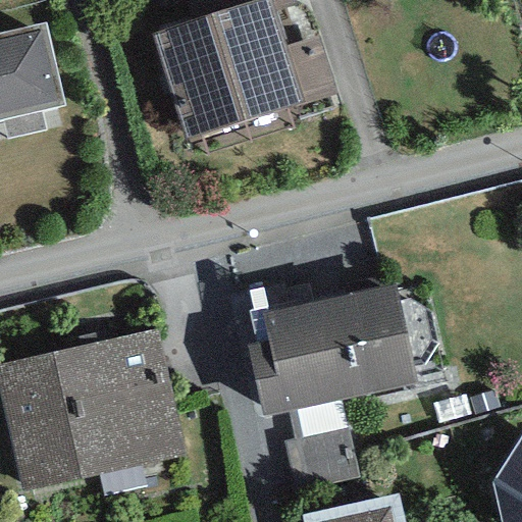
[(260,0),(185,23),(152,34),(186,141),(336,94),(318,37),(283,48),(273,13),(268,0),(260,0)]
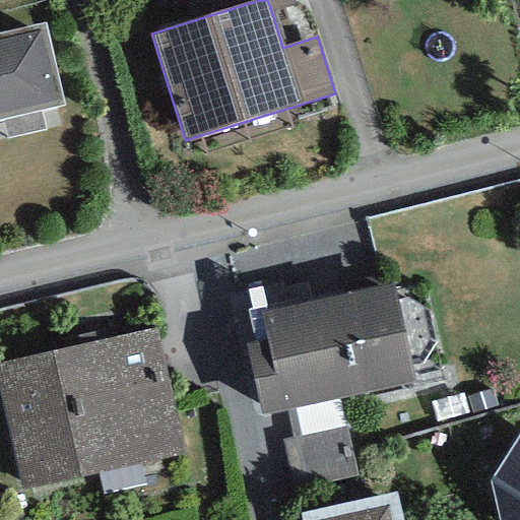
[(177,0),(184,23),(259,0),(267,0),(272,13),(290,7),(288,0),(177,0)]
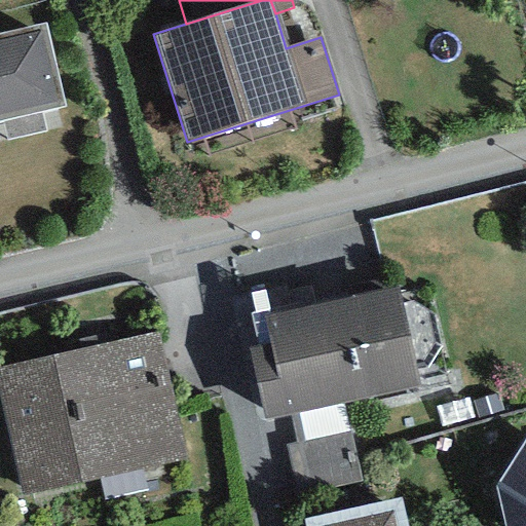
[(45,24),(0,34),(0,121),(64,107),(45,24)]
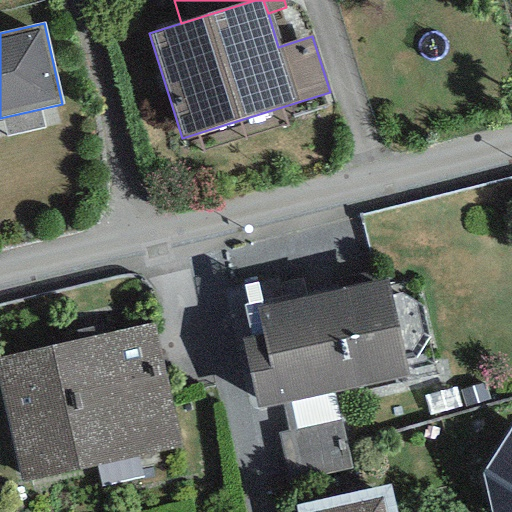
[(386,278),(255,306),(261,336),(243,340),(257,408),(407,376),(386,278)]
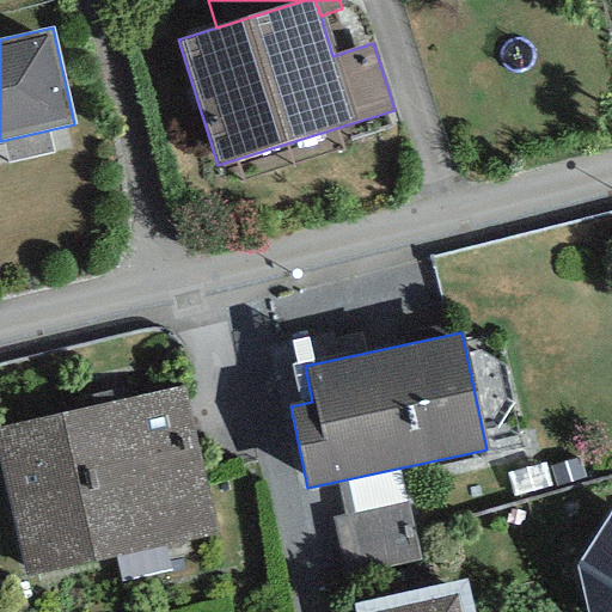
[(184,387),(0,427),(0,467),(24,577),(216,534),(184,387)]
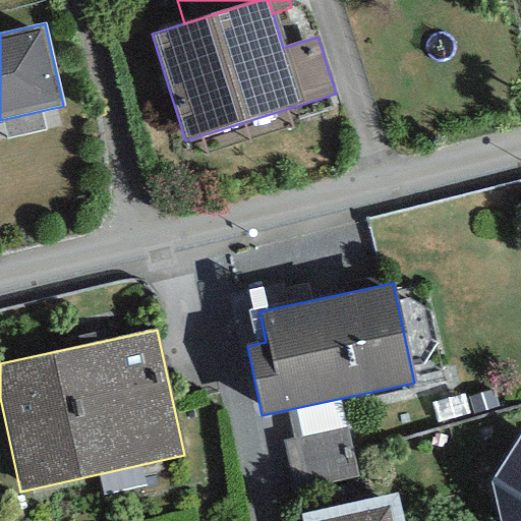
[(520,520),(520,433),(490,482),(498,520),(520,520)]
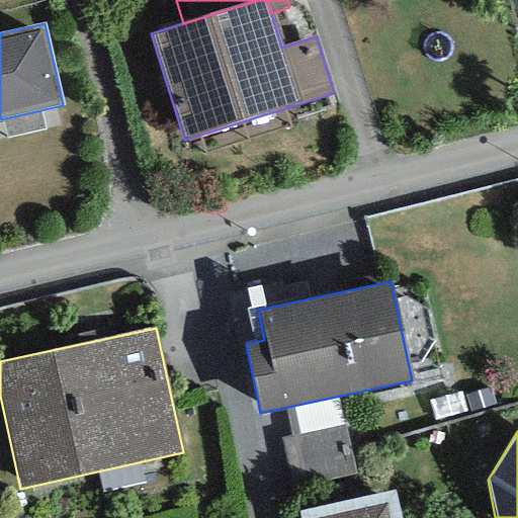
[(399,517),(393,492),(299,513),(299,517),(399,517)]
